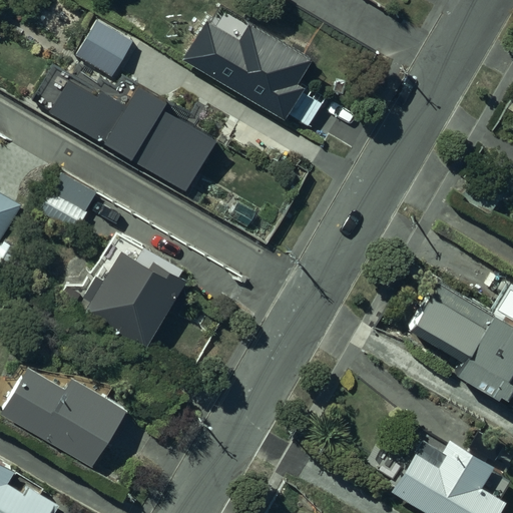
[(205,23),(181,63),(283,122),(287,115),(309,128),(322,105),(300,92),(320,59),(242,13),(228,36),(205,23)]
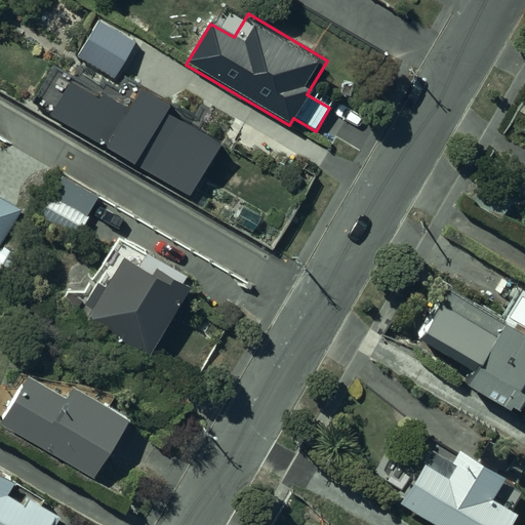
[(114,79),(133,42),(96,23),(77,58),(114,79)]
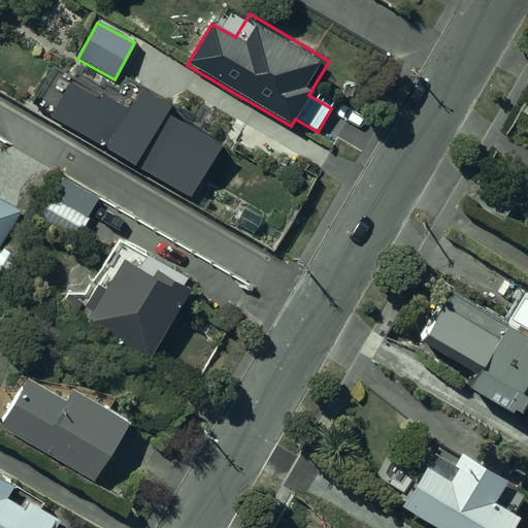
[(41,111),(39,116),(185,200),(218,145),(130,96),(126,102),(72,71),(70,75),(53,66),(30,104),(41,111)]
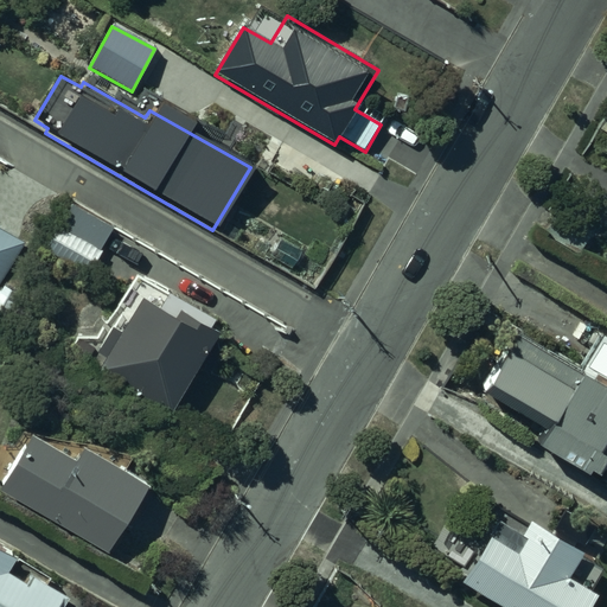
[(103,251),(101,250),(112,229),(70,206),(45,251),(87,274),(93,266),(95,267),(103,251)]
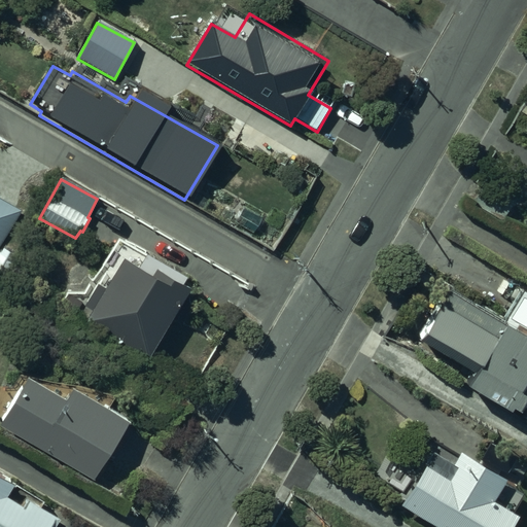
[(484,185),(472,205),(502,223),(514,204),(484,185)]
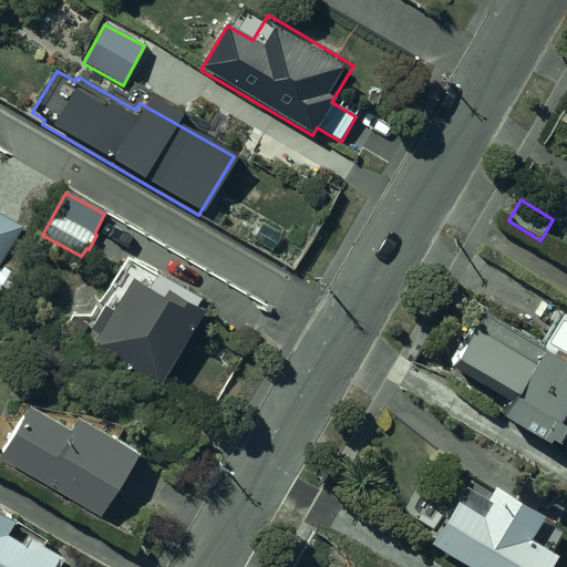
[(0,260),(20,226),(0,215),(0,260)]
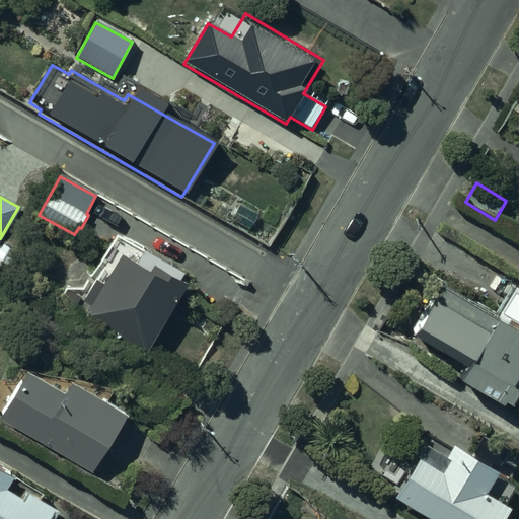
[(90,307),(84,318),(145,356),(187,287),(180,284),(184,278),(143,252),(145,248),(123,235),(121,238),(117,235),(92,275),(97,278),(82,303),(90,307)]
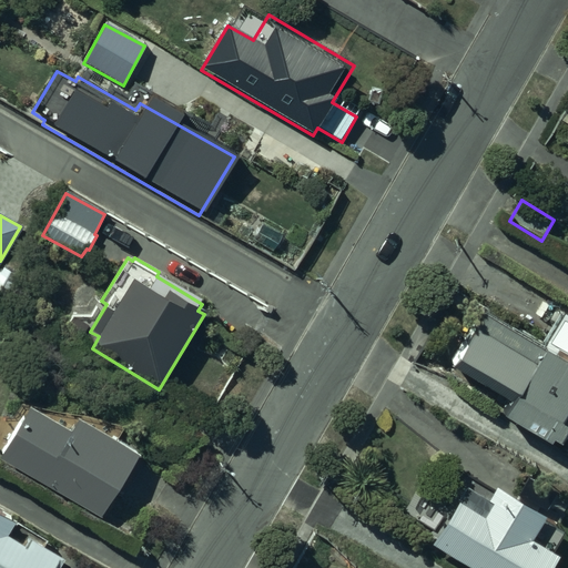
[(484,304),(453,358),(513,393),(504,409),(551,436),(551,435),(558,439),(563,432),(567,434),(567,432),(567,308),(563,305),(544,338),(484,304)]
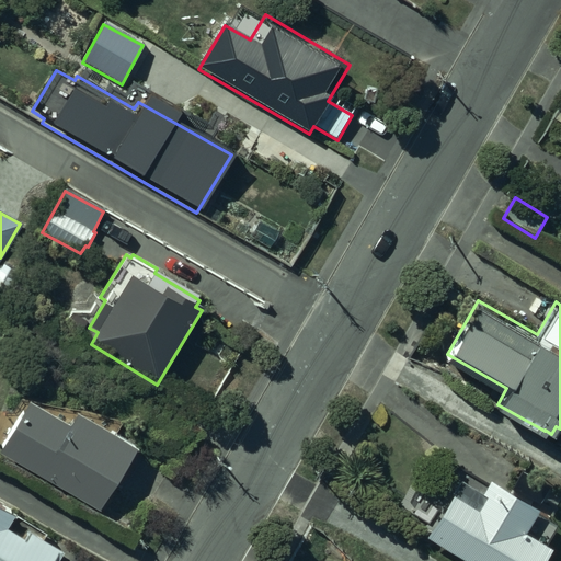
[(29,403),(0,450),(0,454),(99,513),(137,453),(134,450),(140,442),(119,428),(114,438),(78,414),(73,422),(57,411),(53,418),(29,403)]
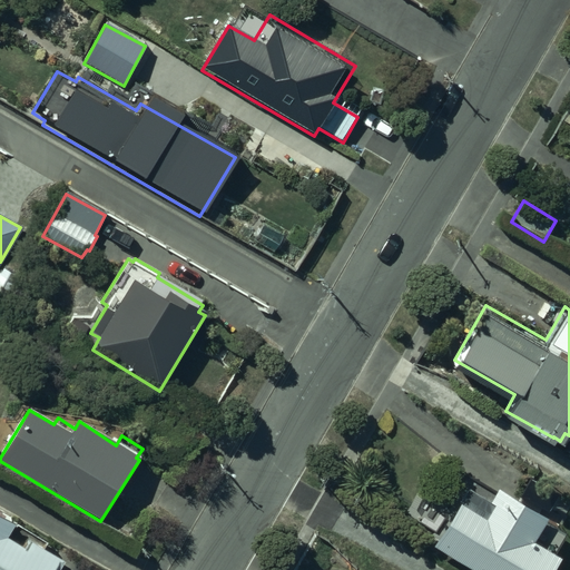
[(469,491),(434,549),(467,569),(554,569),(560,563),(552,559),(567,537),(497,491),(494,494),(479,485),(473,494),(469,491)]
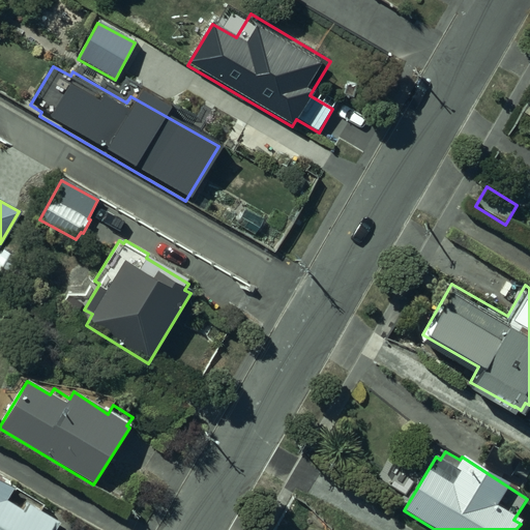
[(0,529),(55,529),(59,524),(27,505),(24,510),(7,500),(13,490),(0,481),(0,529)]
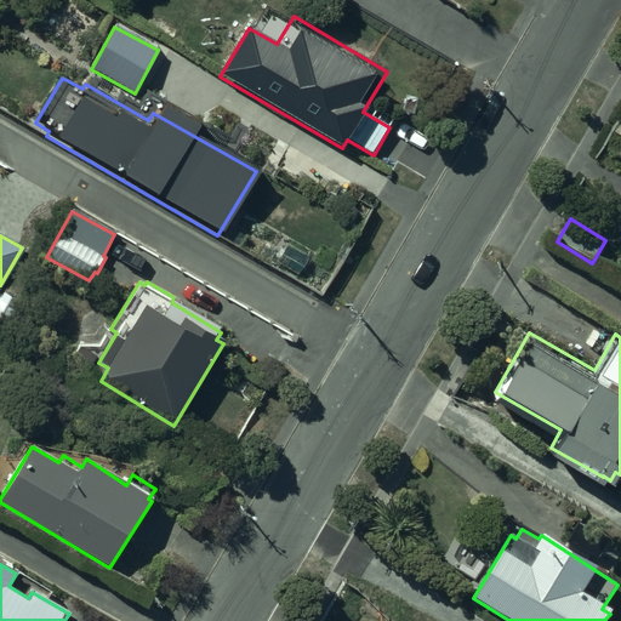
All buildings are outlined.
